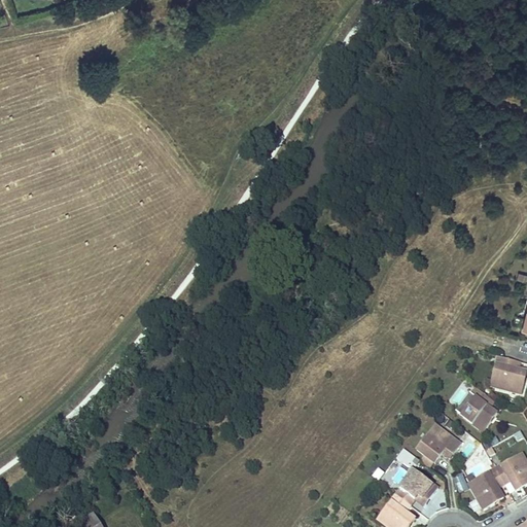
[(526,274),(518,273),(517,279),(526,281),(526,274)]
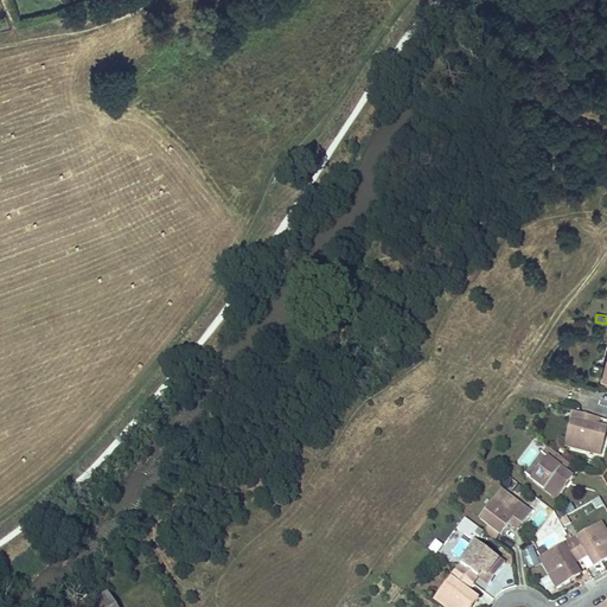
[(601,416),(575,409),(566,445),(604,454),(606,439),(602,438),(604,433),(598,432),(599,426),(601,416)]
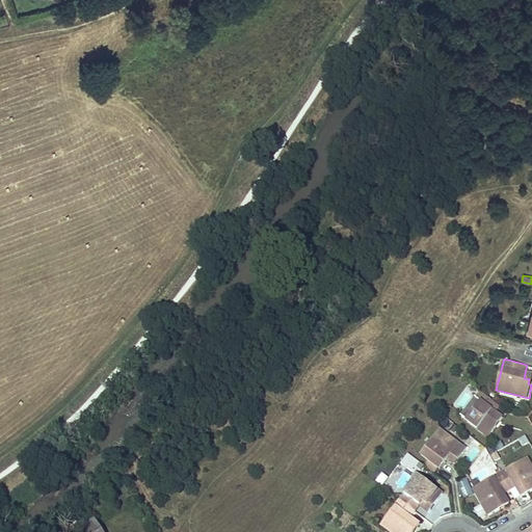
[(478,390),(460,416),(488,436),(496,426),(493,423),(496,419),(491,415),(495,410),(498,404),(478,390)]
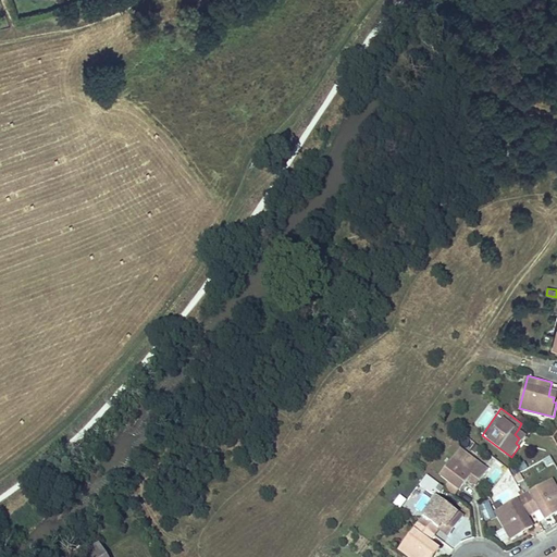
[(525,436),(518,430),(515,434),(519,438),(516,443),(519,446),(525,436)]
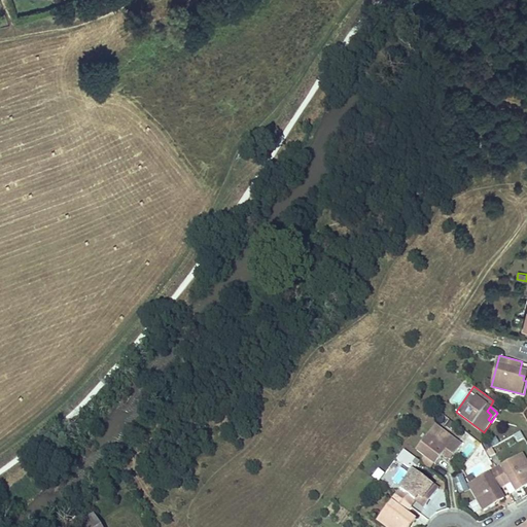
[(462,443),(436,424),(418,448),(436,462),(444,454),(447,456),(450,451),(453,454),(462,443)]
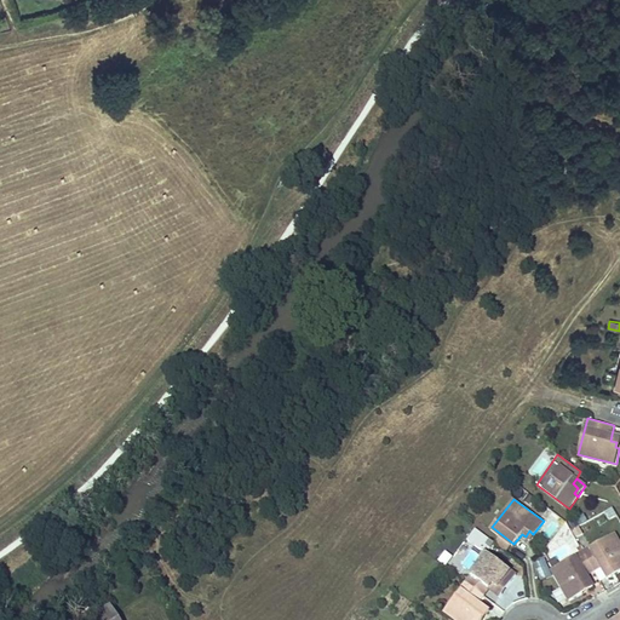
[(475,529),(466,540),(482,551),(491,540),(475,529)]
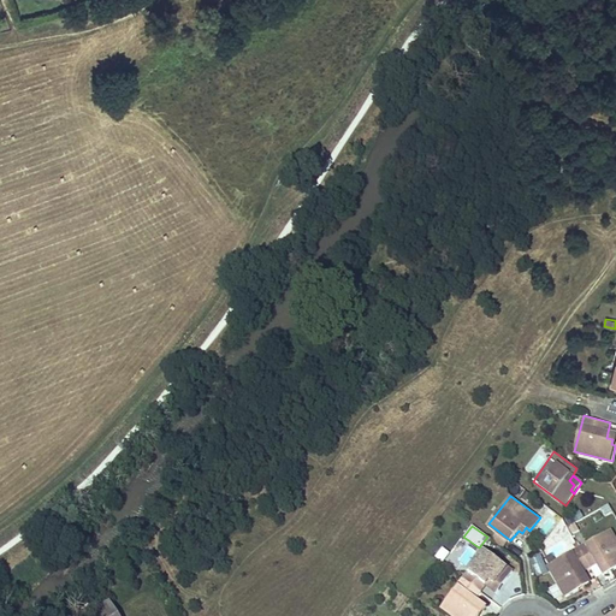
[(615,539),(610,529),(579,548),(590,567),(598,562),(603,560),(606,564),(611,562),(615,568),(615,539)]
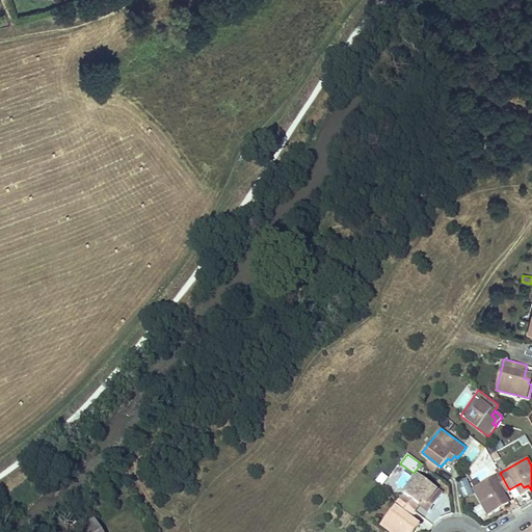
[(381,485),(388,477),(381,472),(375,480),(381,485)]
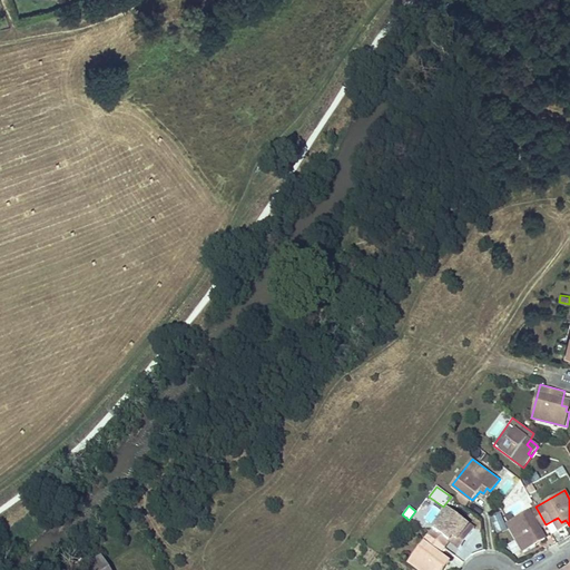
[(448,507),(428,533),(444,547),(449,540),(452,536),(458,539),(461,536),(465,539),(474,527),(448,507)]
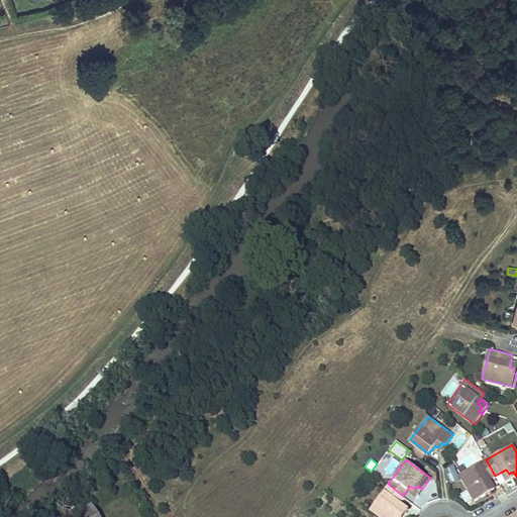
[(486,459),(459,474),(475,501),(486,494),(483,489),(487,486),(485,482),(489,479),(495,476),(486,459)]
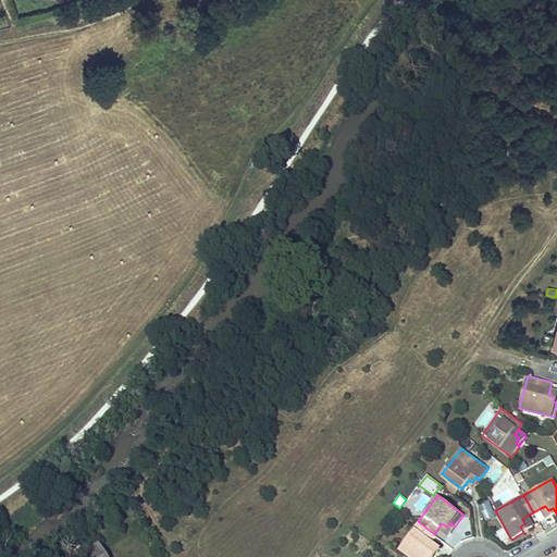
[(492,503),(482,505),(484,521),(494,520),(492,503)]
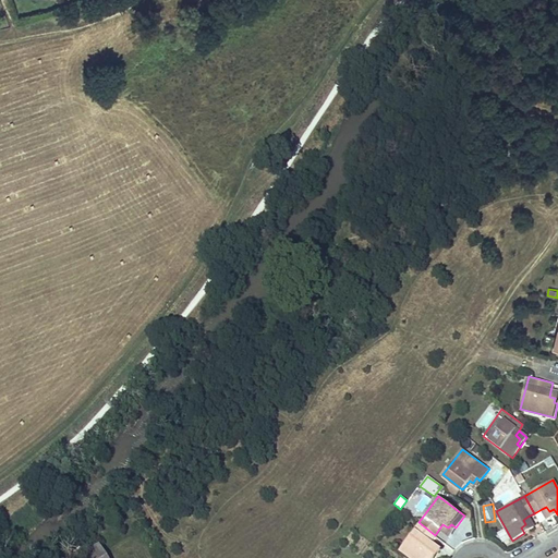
[(546,507),(542,509),(548,520),(557,514),(554,509),(549,511),(546,507)]
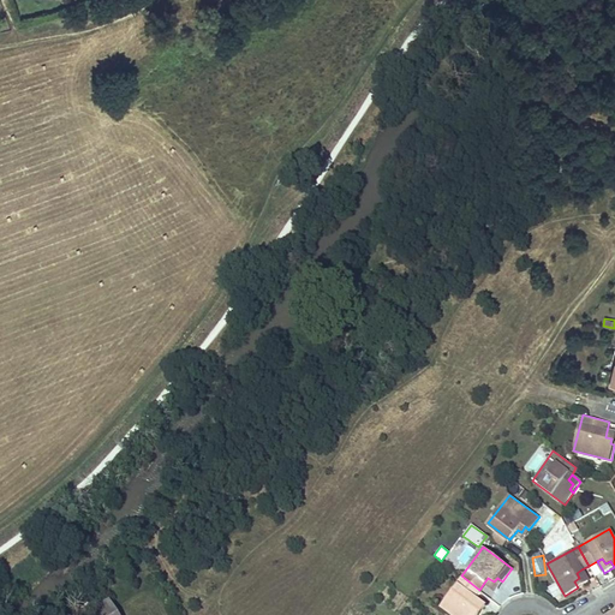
[(589,581),(581,569),(577,573),(579,578),(574,581),(578,587),(589,581)]
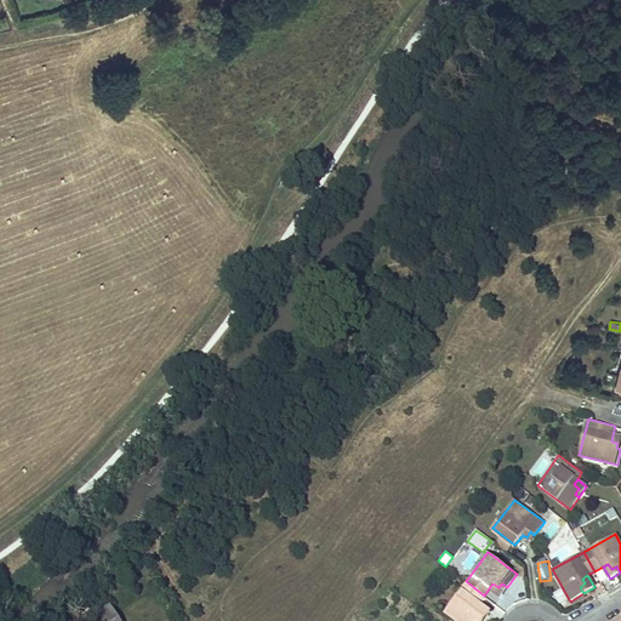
[(466,581),(444,610),(457,620),(482,620),(483,620),(477,616),(480,611),(474,607),(478,602),(484,596),(466,581)]
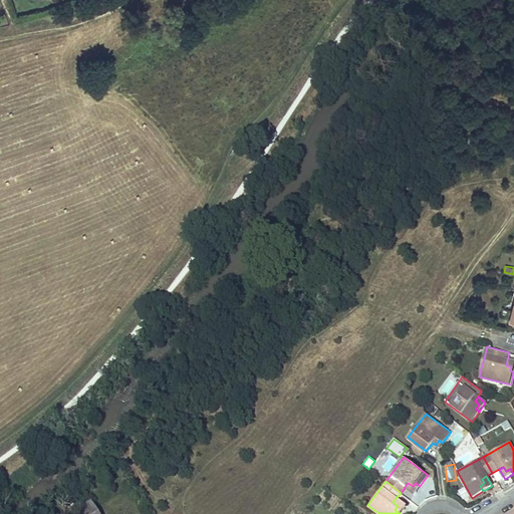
[(408,483),(405,487),(415,493),(420,486),(416,483),(413,486),(408,483)]
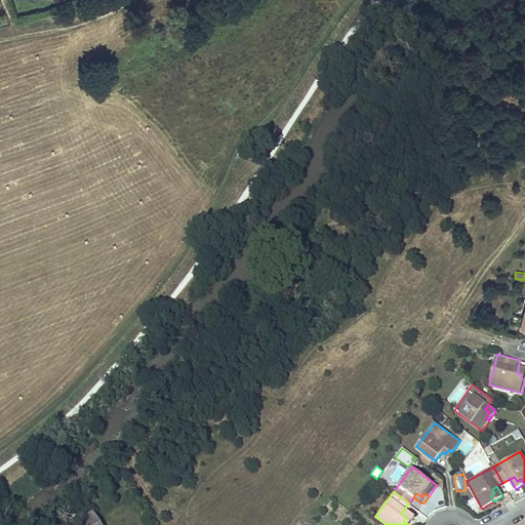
[(413,516),(404,509),(401,513),(406,517),(403,521),(408,524),(413,516)]
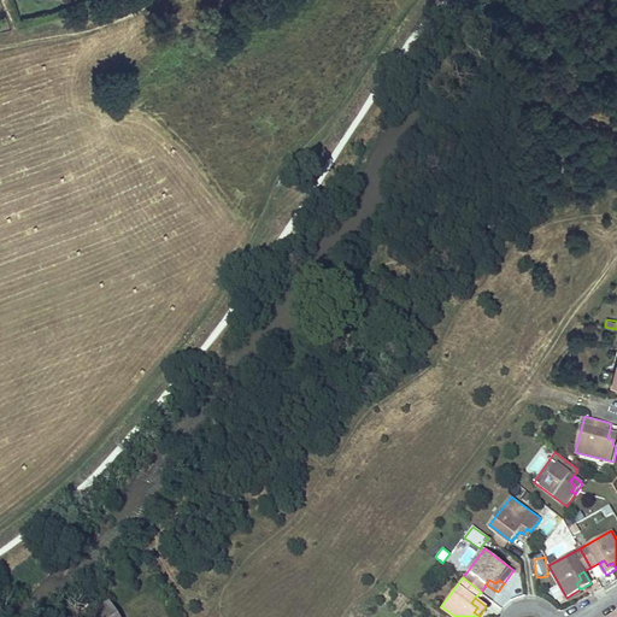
[(116,616),(110,605),(97,612),(99,616),(116,616)]
